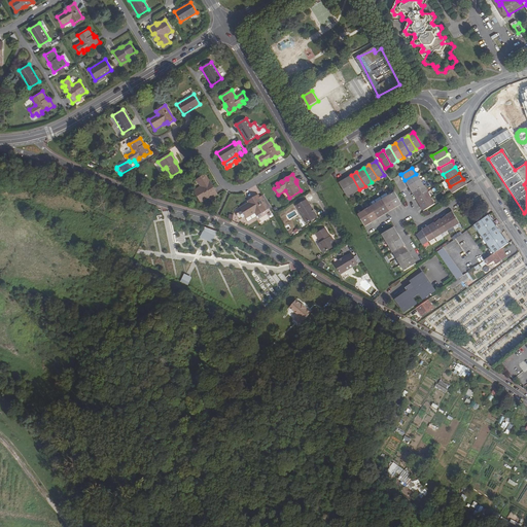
[(409,186),(420,180),(416,174),(405,180),(409,186)]
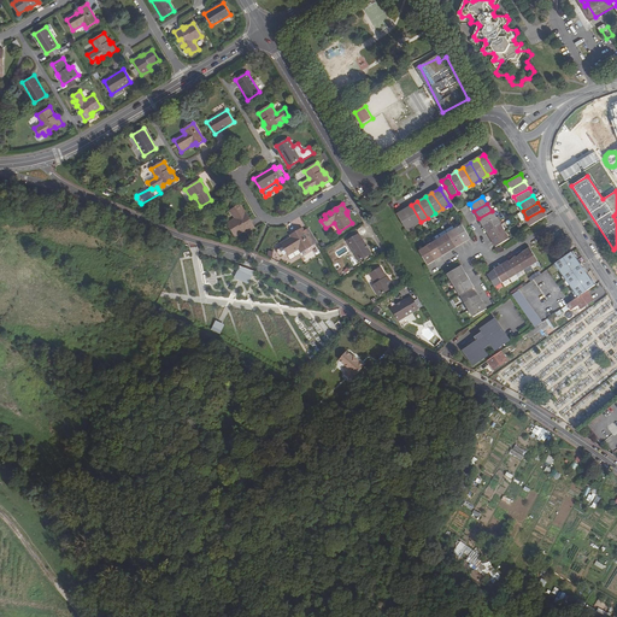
[(413,227),(421,222),(411,205),(404,210),(413,227)]
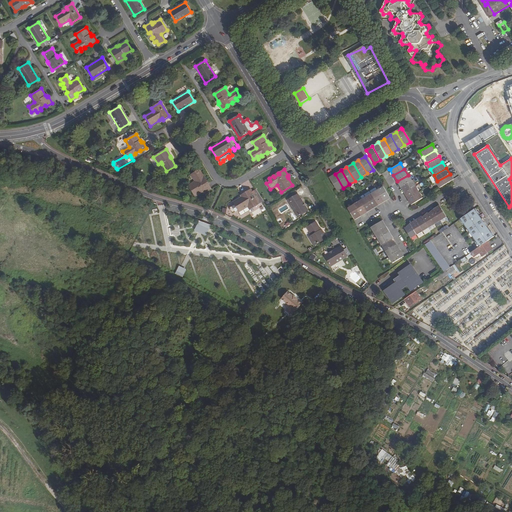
[(203,178),(205,178),(202,173),(200,175),(197,171),(191,174),(195,181),(188,185),(195,197),(202,193),(204,191),(205,192),(211,189),(208,183),(206,183),(203,178)]
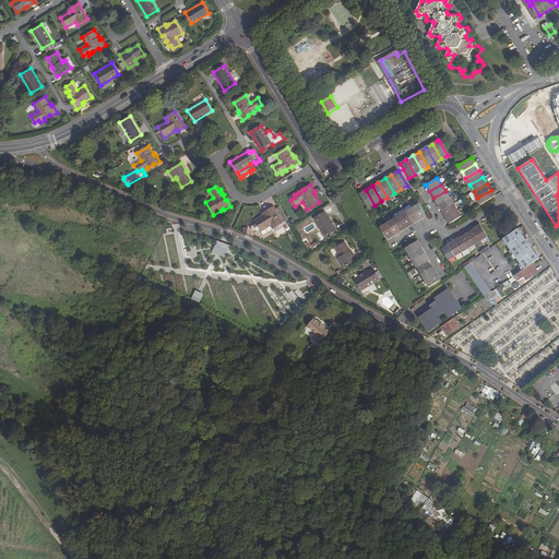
[(375,205),(366,190),(359,194),(368,209),(375,205)]
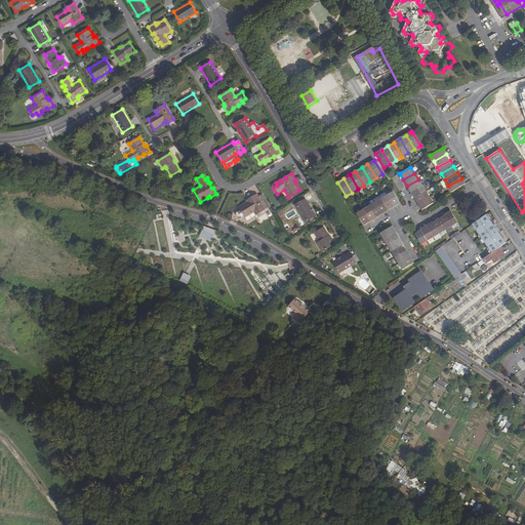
[(461,178),(448,186),(452,192),(463,185),(465,184),(461,178)]
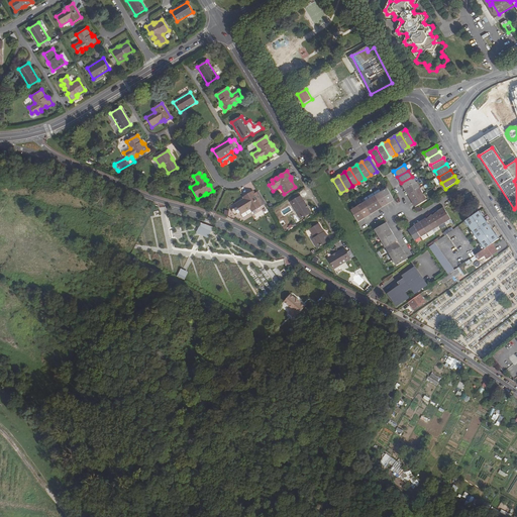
[(415,182),(412,177),(401,183),(404,189),(415,182)]
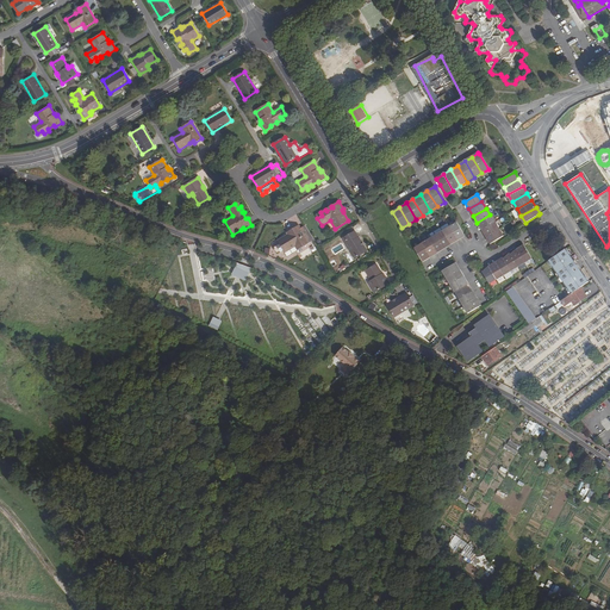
[(490,215),(477,223),(481,230),(495,222),(490,215)]
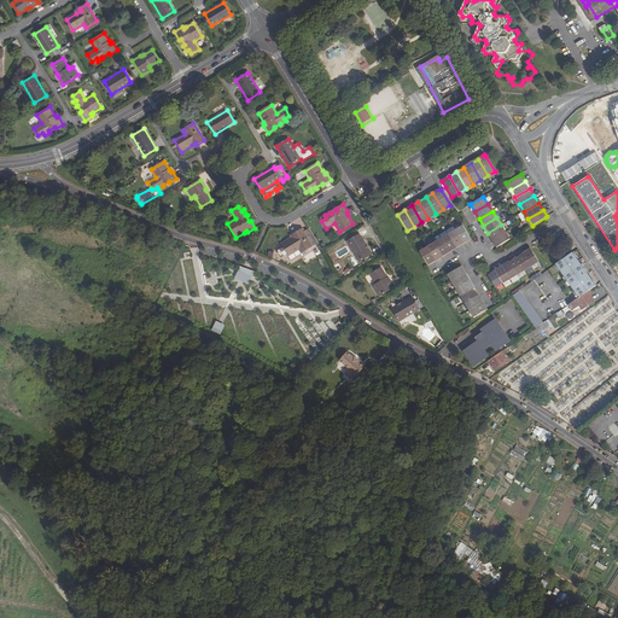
[(488,233),(491,240),(506,232),(501,225),(488,233)]
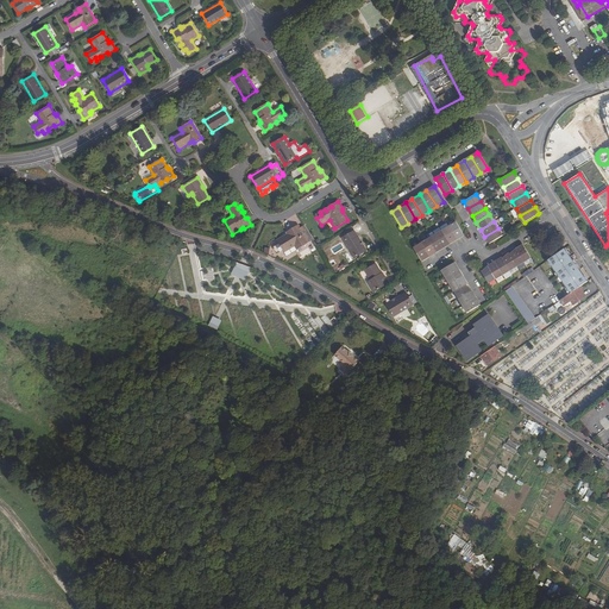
[(449,227),(457,240),(464,236),(456,223),(449,227)]
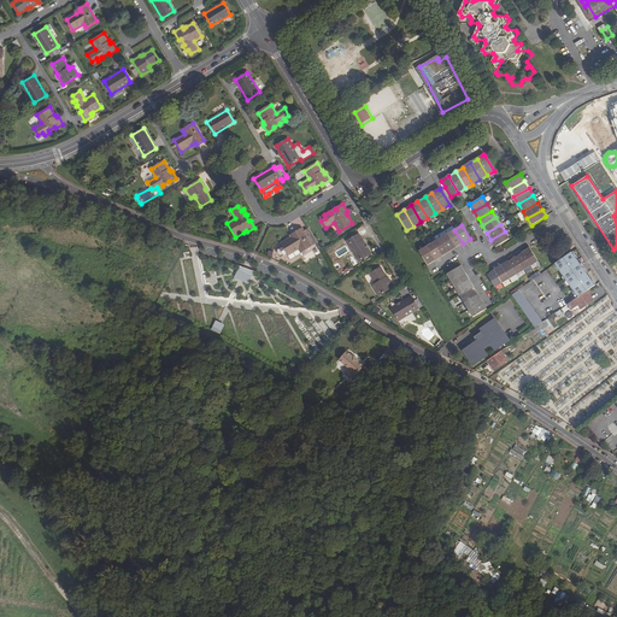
[(295,235),(292,238),(281,245),(288,256),(299,248),(300,252),(312,245),(301,228),(294,233),(295,235)]
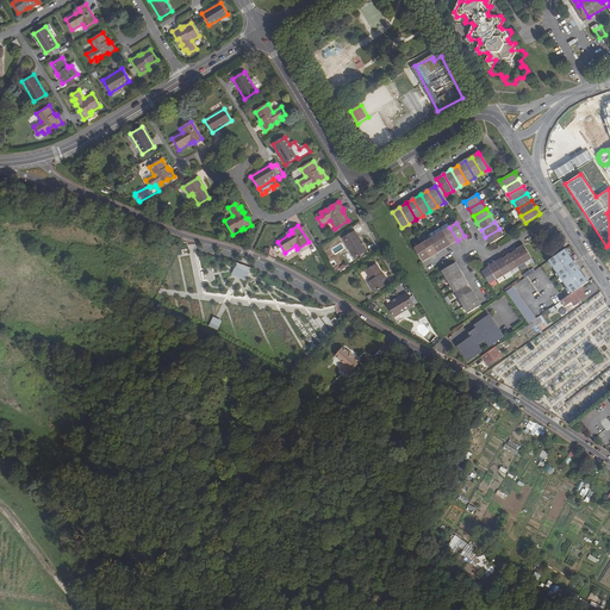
[(449,228),(442,231),(450,244),(458,241),(449,228)]
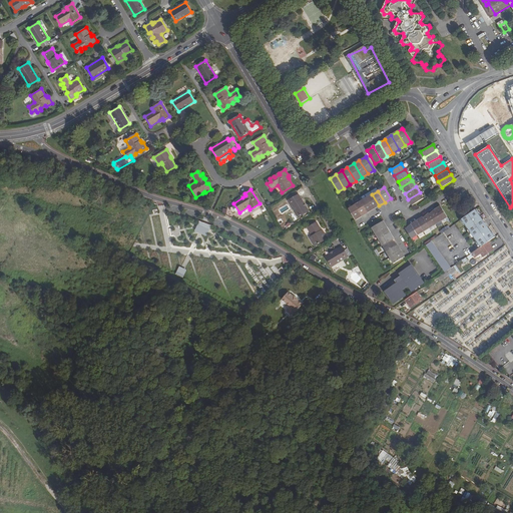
[(420,192),(408,199),(412,205),(423,198),(420,192)]
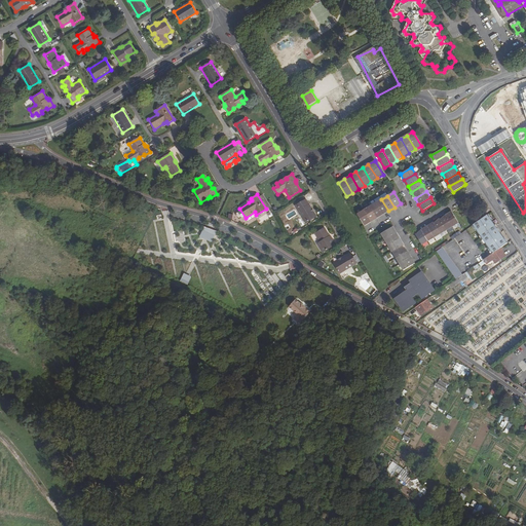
[(296,207),(306,223),(316,217),(306,199),(296,207)]
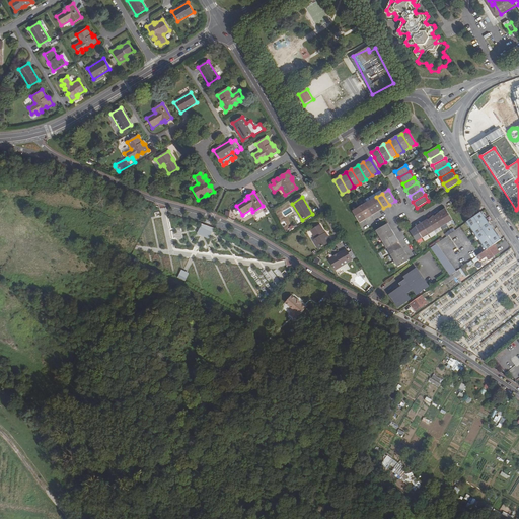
[(370,201),(377,212),(383,208),(376,197),(370,201)]
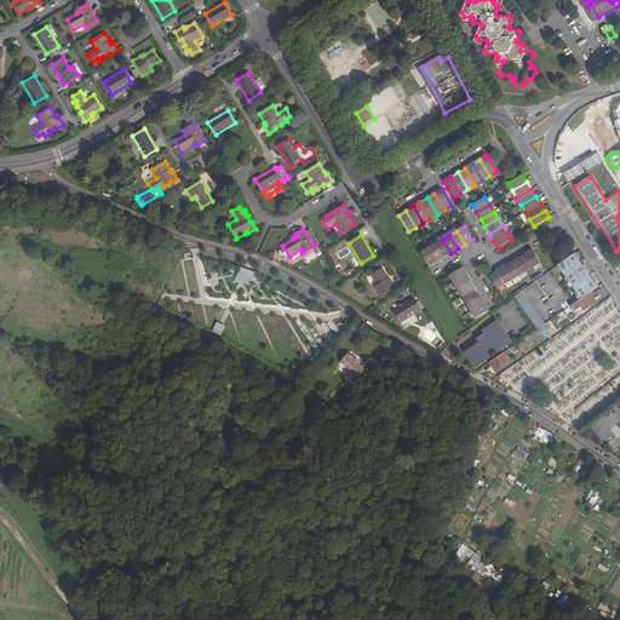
[(435,244),(443,257),(451,253),(442,240),(435,244)]
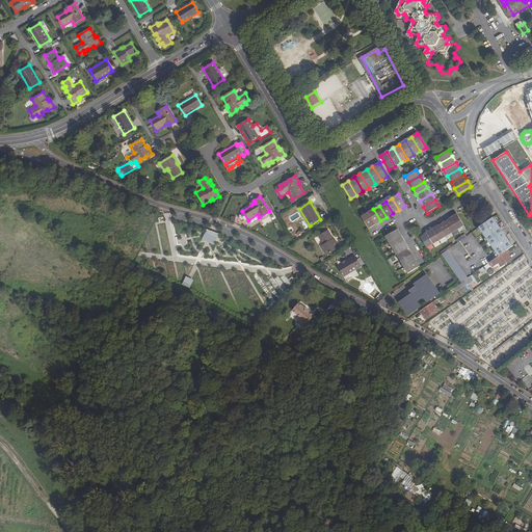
[(374,224),(380,220),(373,209),(367,213),(374,224)]
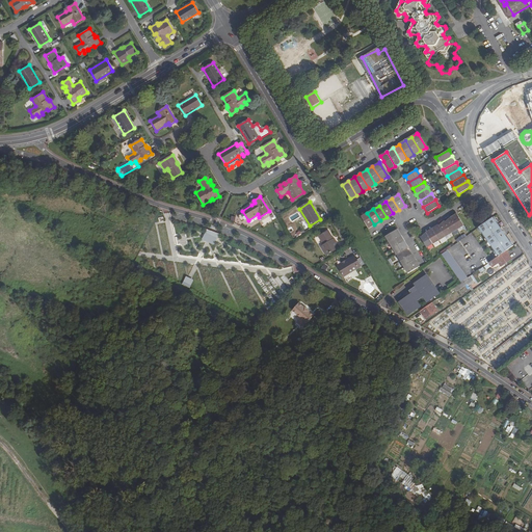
[(374,224),(367,213),(362,217),(368,228),(368,229),(374,224)]
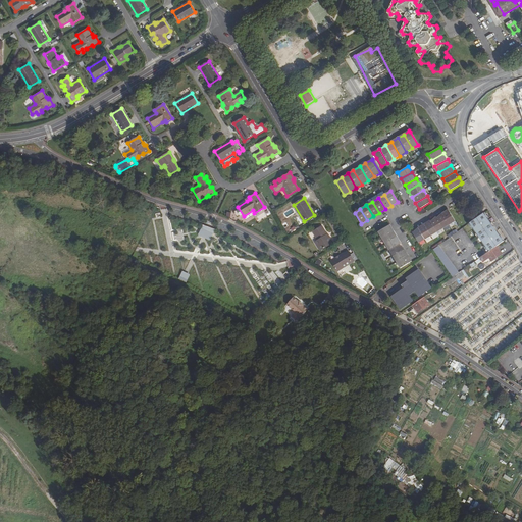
[(448,210),(441,213),(449,224),(455,221),(448,210)]
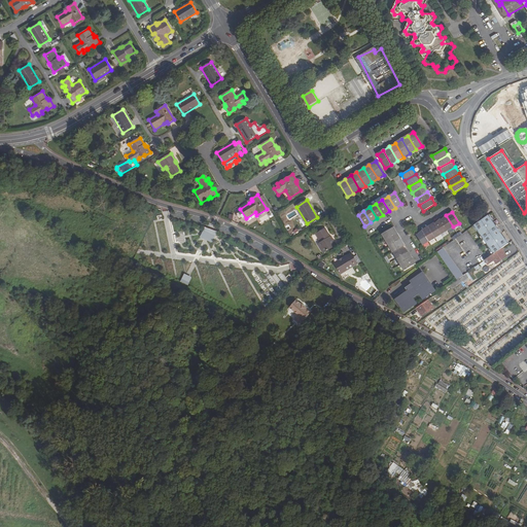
[(500,231),(488,214),(488,215),(494,226),(493,226),(497,233),(498,233),(506,245),(508,243),(500,231)]
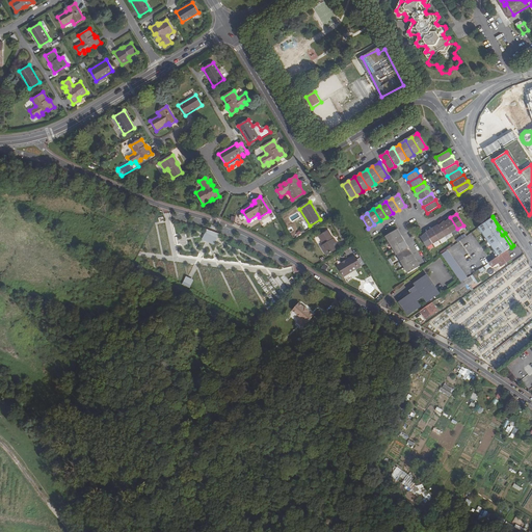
[(444,221),(451,233),(457,229),(450,217),(444,221)]
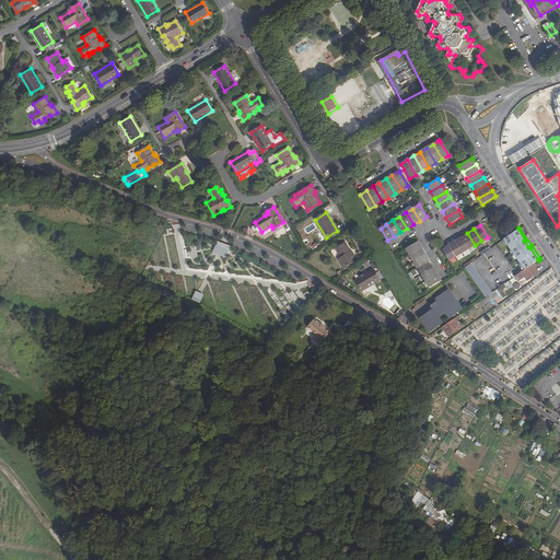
[(533,264),(538,260),(529,247),(528,247),(524,241),(525,241),(518,229),(516,231),(503,240),(515,256),(525,269),(533,264)]
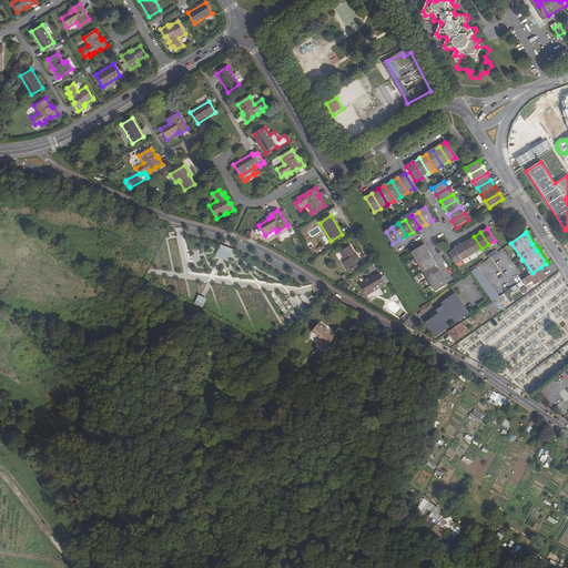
[(474,236),(467,240),(475,253),(482,249),(474,236)]
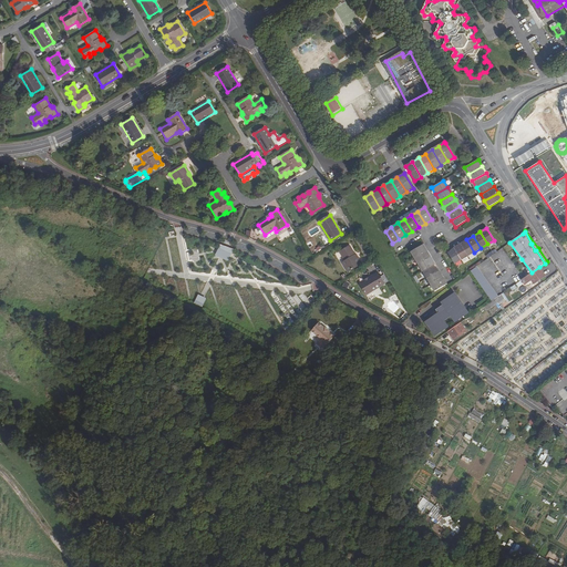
[(460,244),(467,256),(474,253),(466,239),(460,244)]
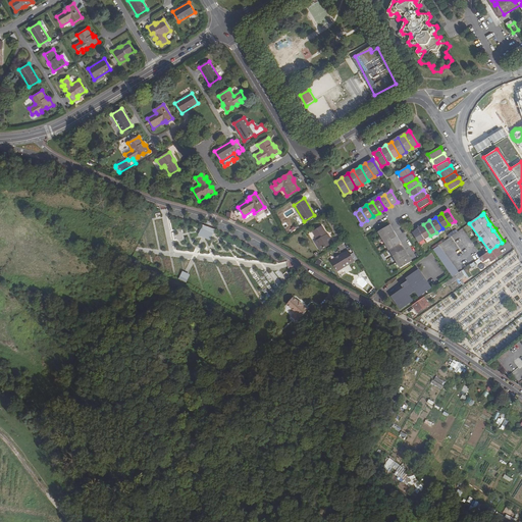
[(424,240),(430,236),(423,224),(417,227),(424,240)]
